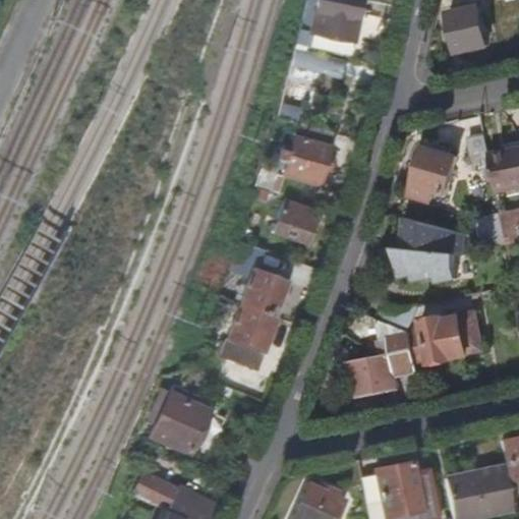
[(354,44),(363,0),(362,0),(323,0),(315,36),(354,44)]
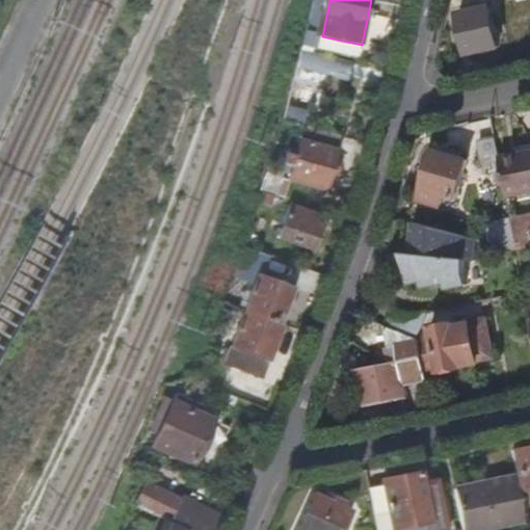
[(495,16),(456,24),(461,56),(501,49),(495,16)]
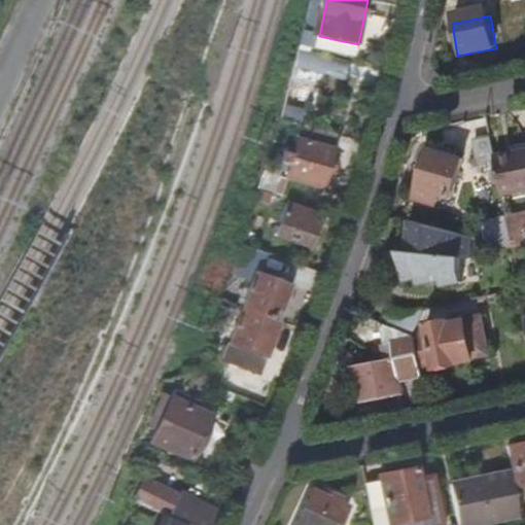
[(279,167),(283,168),(289,170),(286,182),(321,193),(335,146),(300,136),(294,151),(284,149),(280,165),(279,167)]
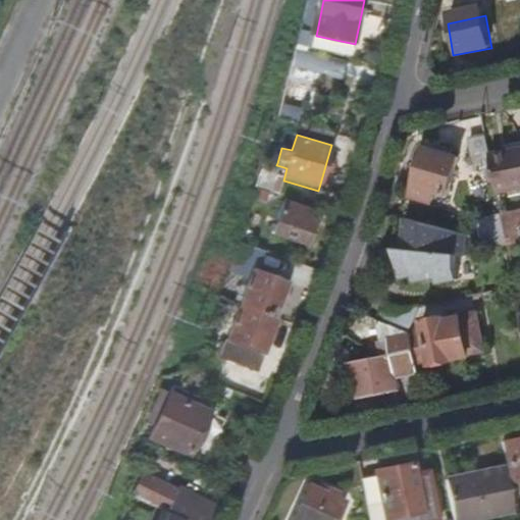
[(479,174),(495,170),(492,158),(488,139),(473,143),(479,174)]
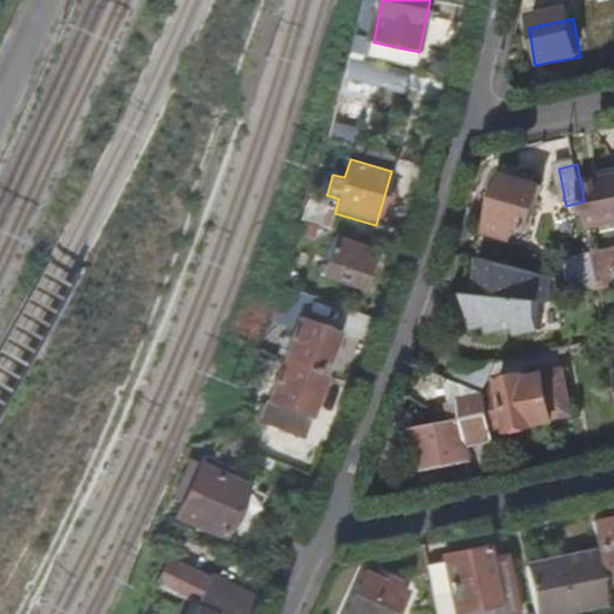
[(550,192),(506,179),(490,237),(515,244),(519,232),(536,238),(550,192)]
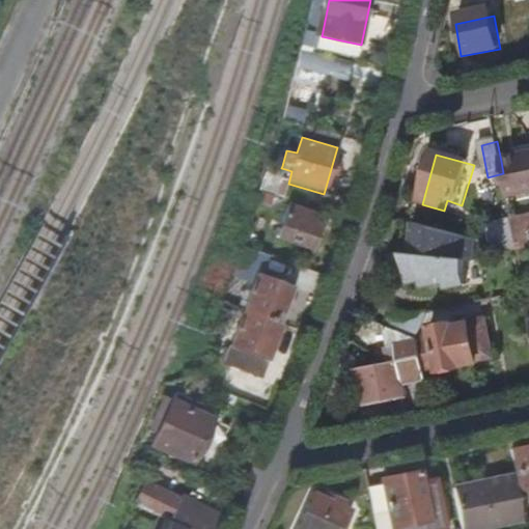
[(528,156),(527,156),(501,161),(503,173),(509,203),(528,198),(528,156)]
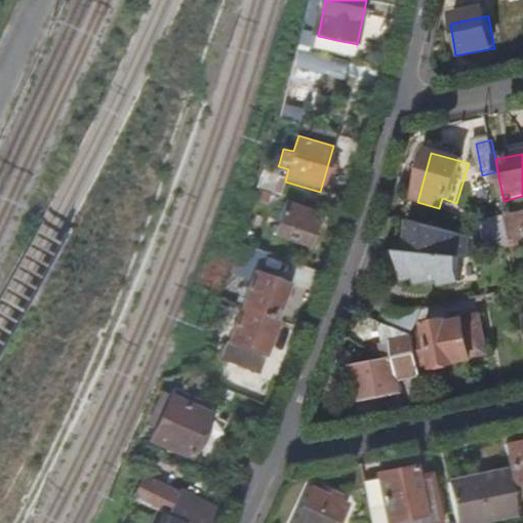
[(262,174),(279,179),(282,167),(278,166),(279,164),(266,161),(262,174)]
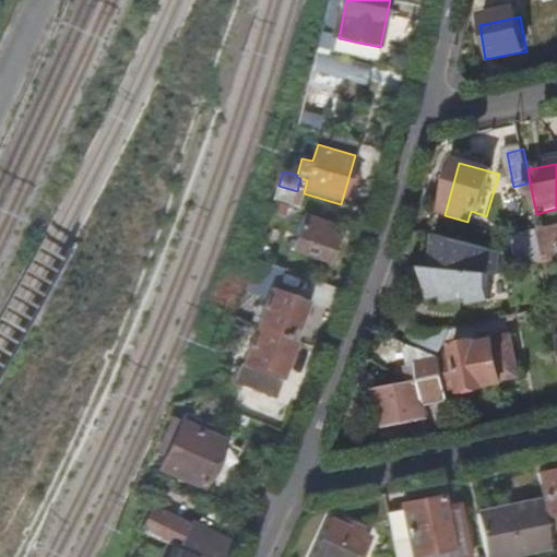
[(293,208),(297,191),(279,186),(274,202),(293,208)]
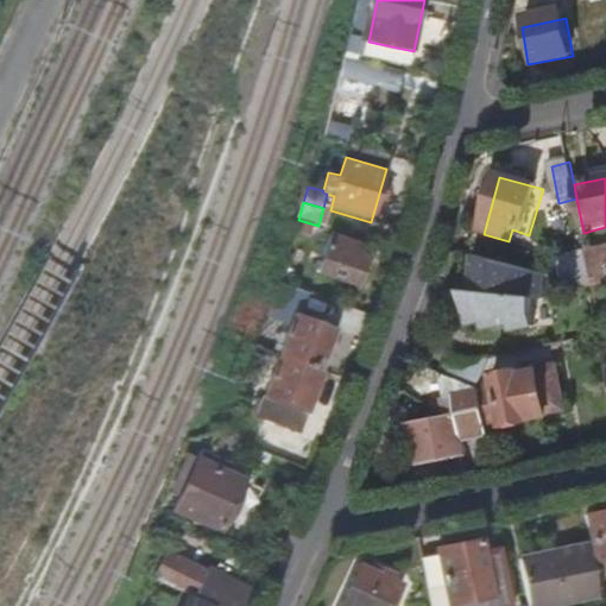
[(365,250),(334,238),(321,273),(359,289),(368,265),(360,262),(365,250)]
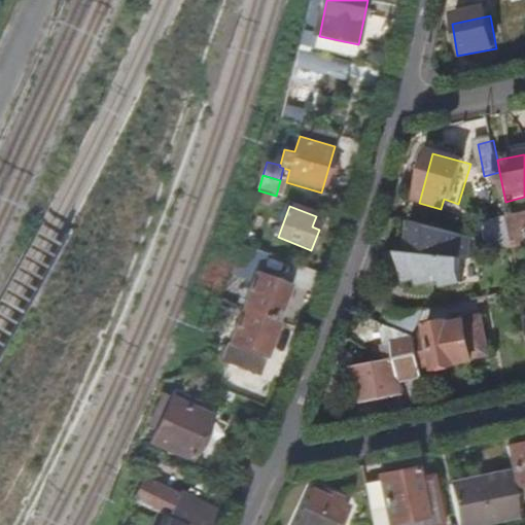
[(524,218),(510,221),(516,252),(524,250),(524,218)]
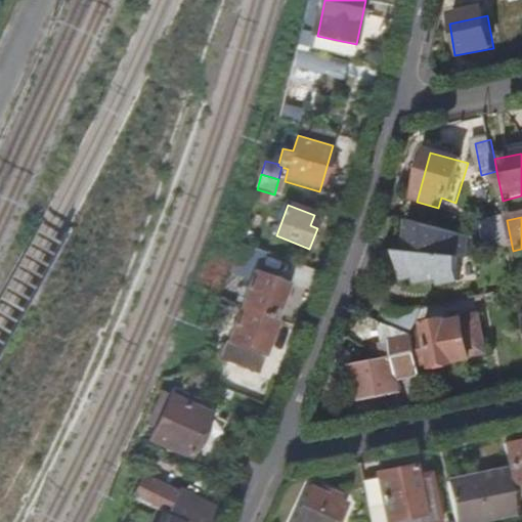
[(462,256),(468,237),(409,220),(401,251),(392,248),(398,279),(409,277),(411,283),(432,278),(434,284),(453,279),(450,266),(454,254),(462,256)]
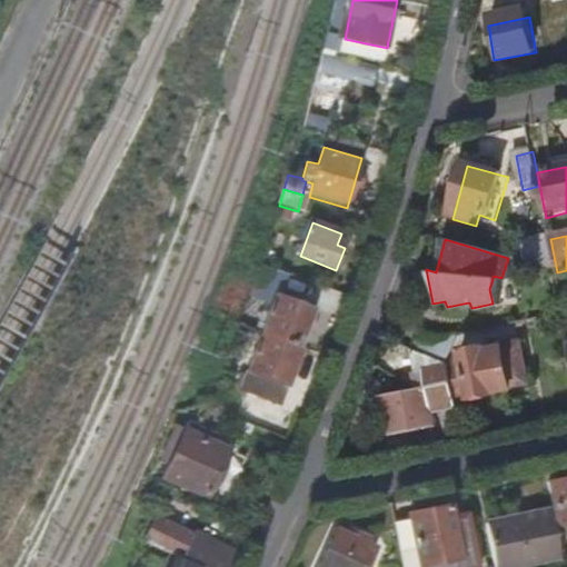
[(531,244),(536,266),(557,272),(550,239),(531,244)]
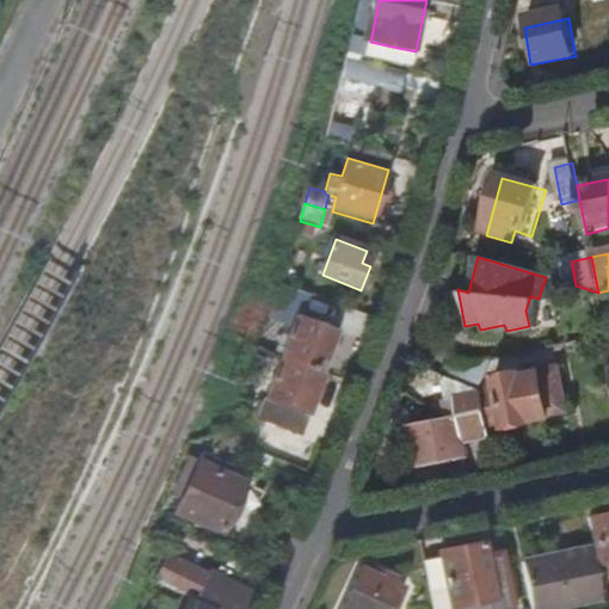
[(297,327),(309,293),(289,285),(277,320),(297,327)]
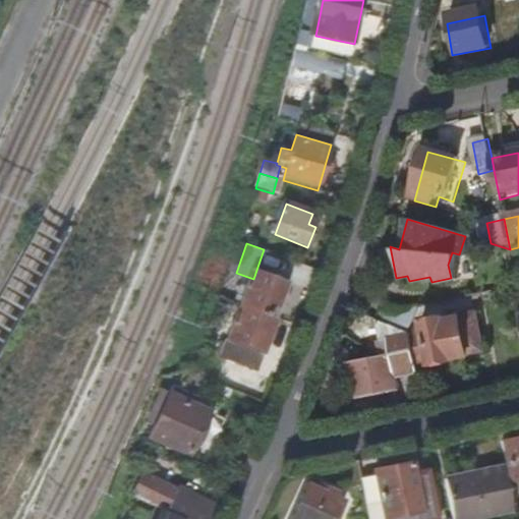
[(261,266),(285,275),(290,262),(265,252),(261,266)]
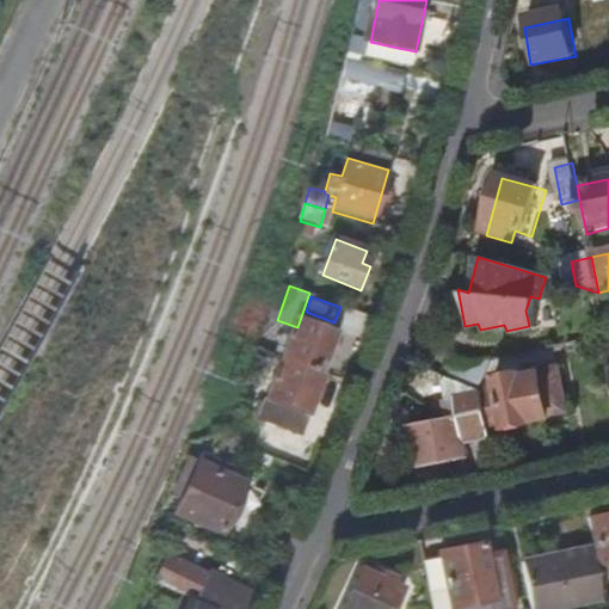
[(288,360),(327,374),(342,338),(302,323),(288,360)]
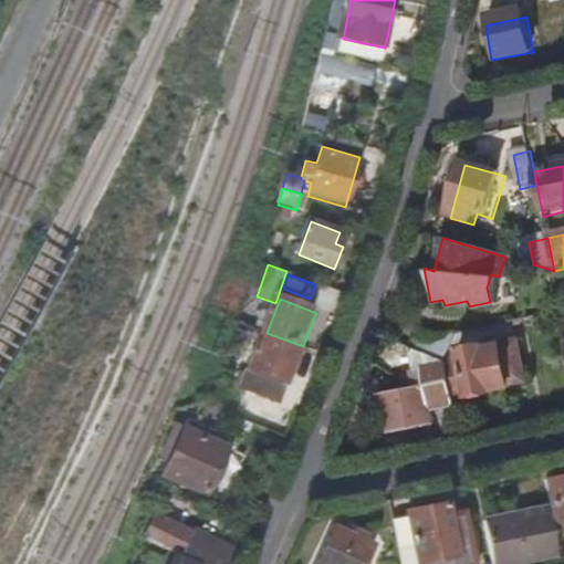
[(419,330),(413,348),(415,350),(448,361),(456,343),(419,330)]
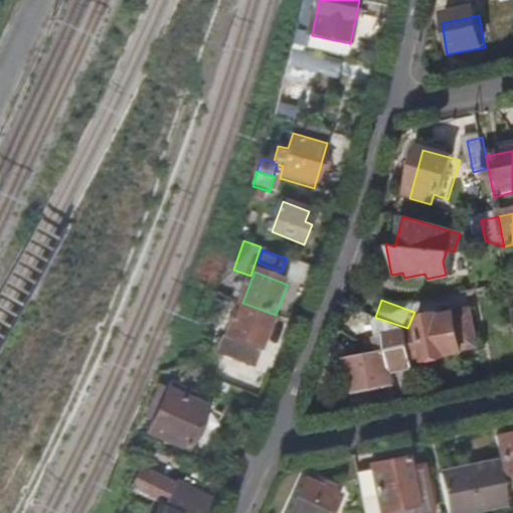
[(260,354),(276,315),(242,303),(227,340),(260,354)]
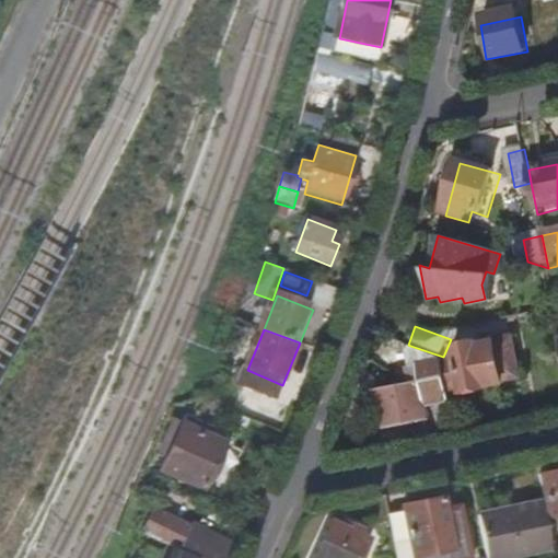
[(457,348),(460,356),(467,393),(509,384),(499,338),(457,348)]
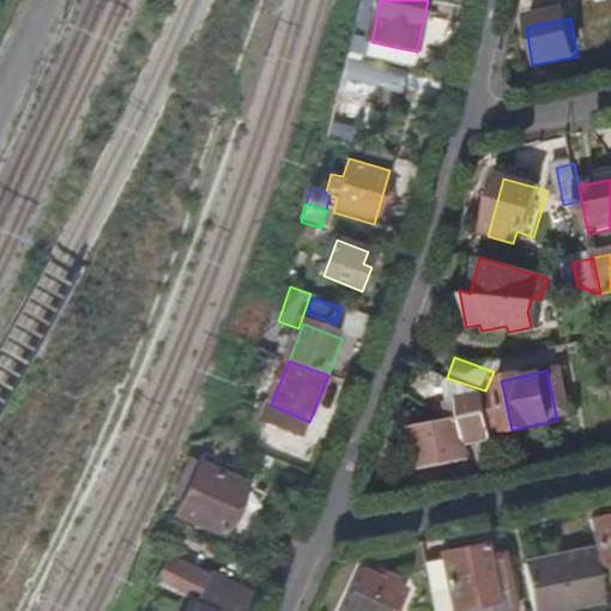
[(460,401),(461,412),(467,440),(496,434),(488,393),(485,391),(449,379),(453,403),(460,401)]
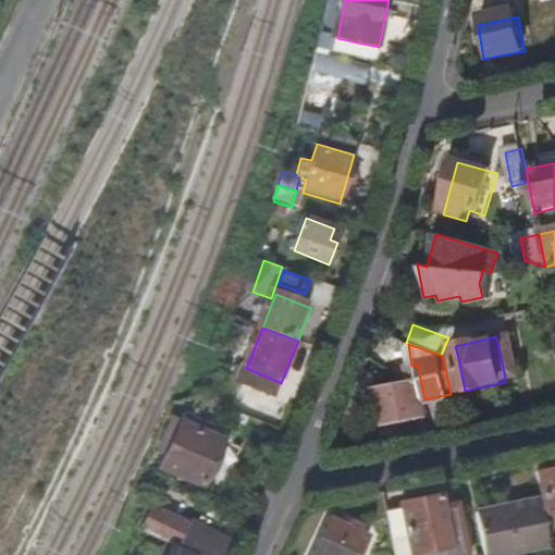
[(443,357),(451,394),(465,391),(457,354),(443,357)]
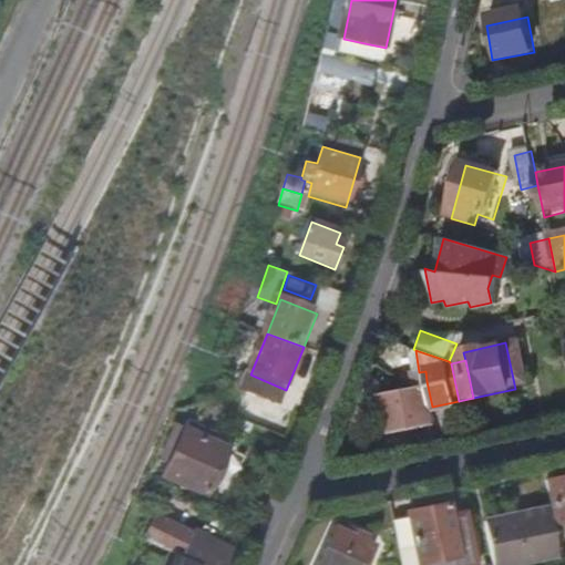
[(392,429),(430,421),(435,420),(432,407),(427,381),(412,384),(393,388),(397,404),(388,407),(392,429)]
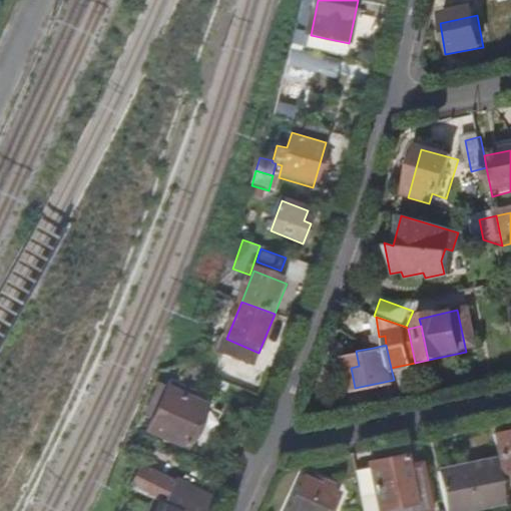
[(399,370),(405,398),(419,396),(412,367),(399,370)]
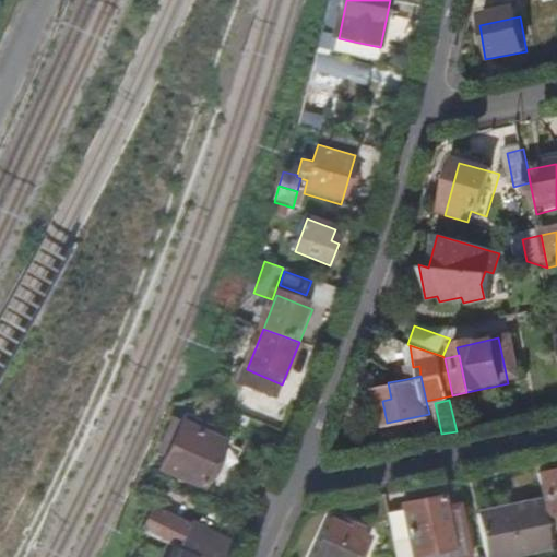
[(220,425),(190,413),(167,466),(209,485),(229,437),(216,431),(220,425)]
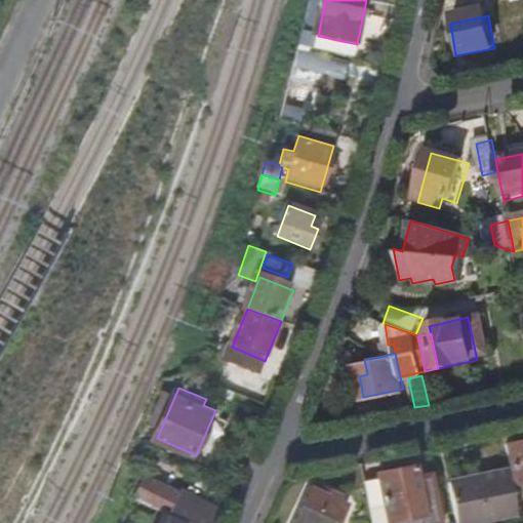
[(522,444),(510,447),(518,487),(522,486),(522,444)]
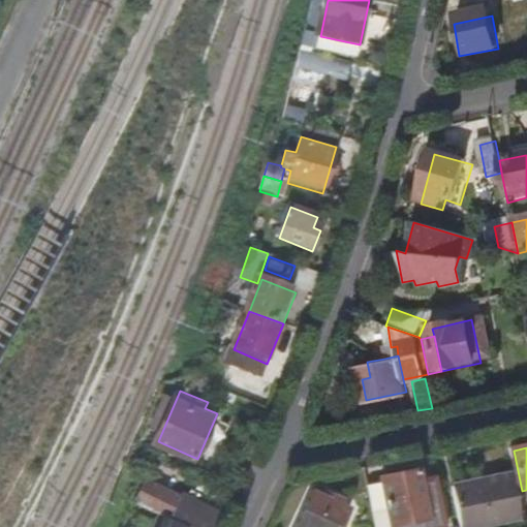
[(381,478),(381,484),(391,526),(446,526),(437,485),(424,487),(423,481),(420,470),(381,478)]
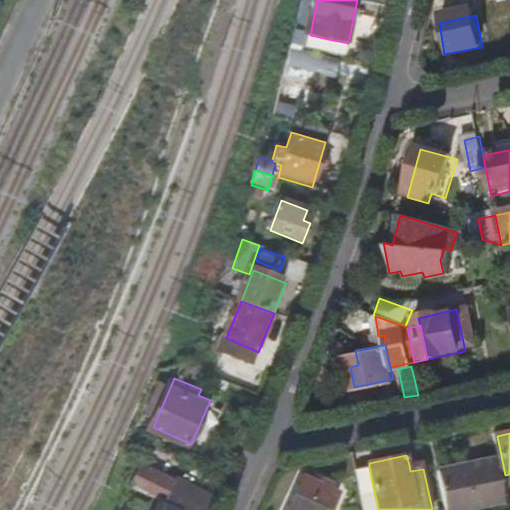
[(497,460),(440,473),(448,509),(475,509),(506,503),(497,460)]
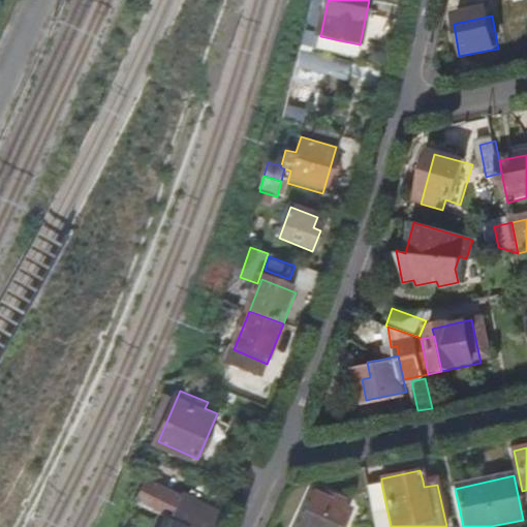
[(185,495),(151,477),(138,501),(168,517),(186,526),(219,526),(220,524),(181,504),(185,495)]
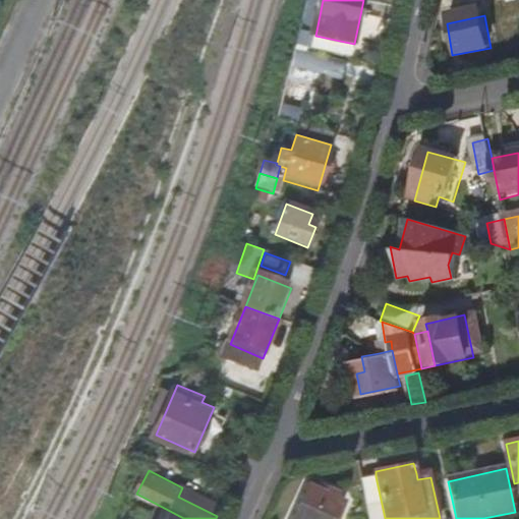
[(429,470),(416,473),(417,479),(430,477),(429,470)]
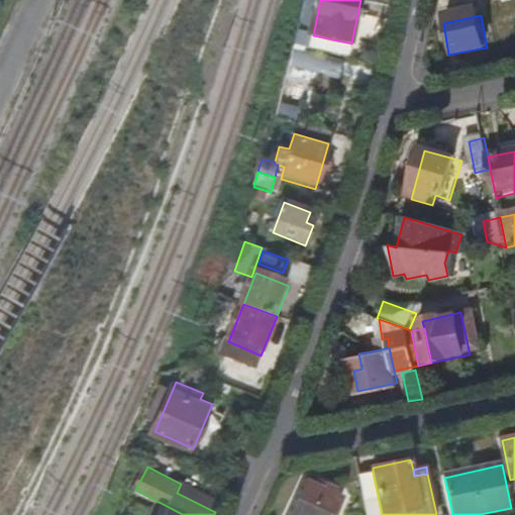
[(373,473),(359,476),(368,514),(382,514),(373,473)]
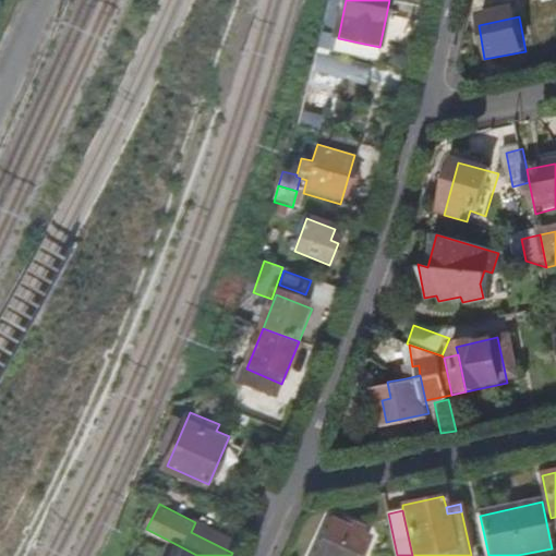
[(359,526),(329,517),(327,520),(322,519),(311,555),(354,555),(354,554),(360,555),(366,533),(358,530),(359,526)]
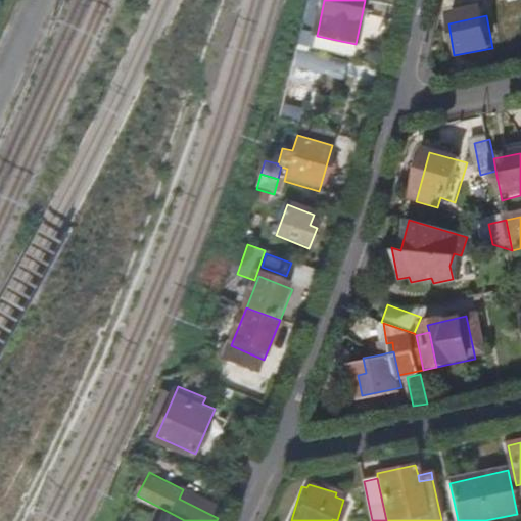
[(184,520),(167,511),(161,520),(184,520)]
